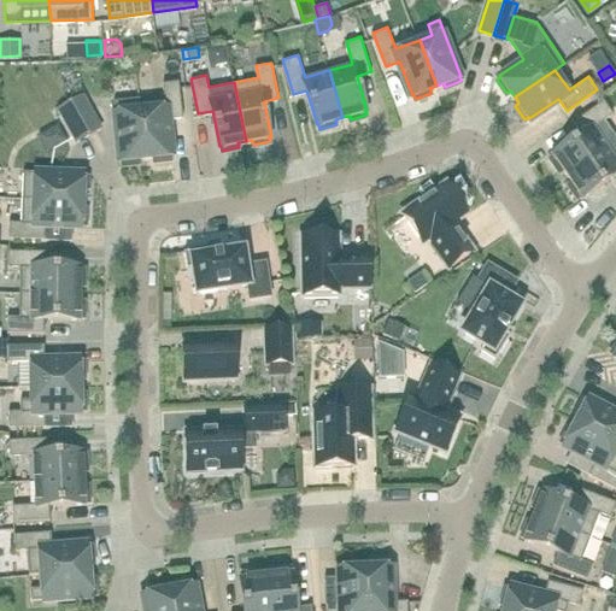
[(142,107),(147,156),(154,156),(154,160),(171,158),(171,153),(172,153),(169,118),(183,116),(179,80),(163,82),(165,105),(142,107)]
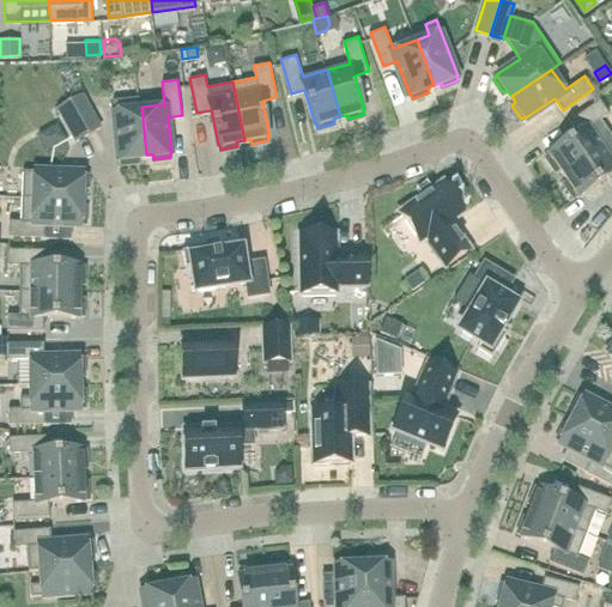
[(71,98),(89,131),(101,125),(83,92),(71,98)]
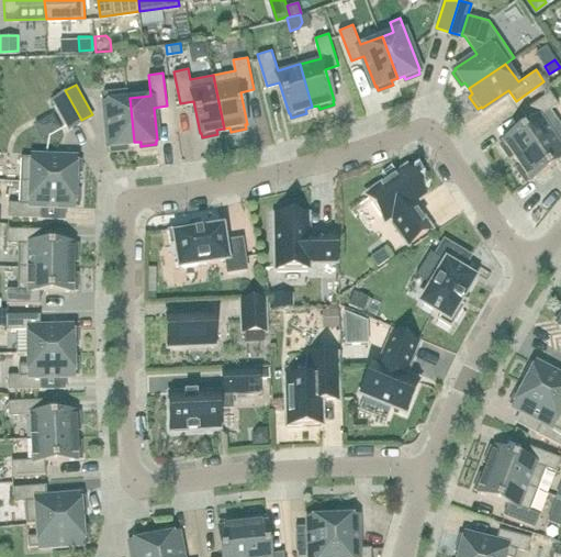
[(130,98),(128,98),(127,88),(103,90),(110,145),(111,145),(111,149),(127,147),(126,143),(134,142),(130,98)]
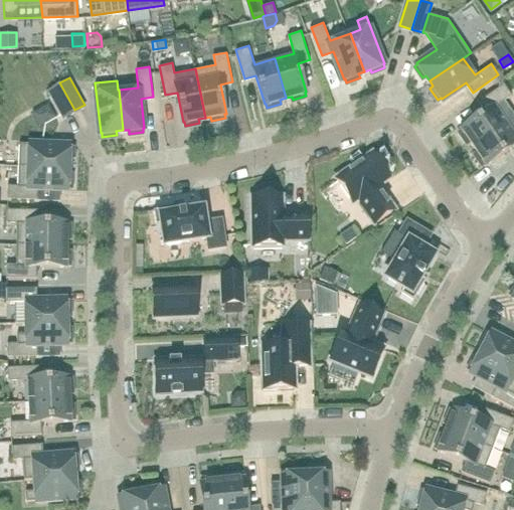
[(63,116),(74,110),(59,82),(48,90),(63,116)]
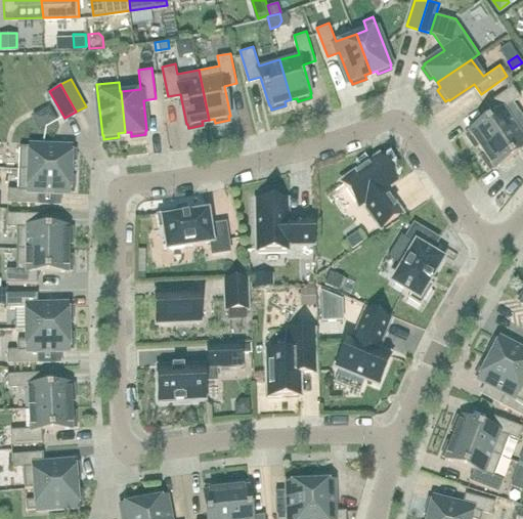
[(482,147),(522,119),(522,117),(512,101),(521,95),(513,84),(487,102),(494,113),(469,129),(470,130),(467,133),(475,144),(478,142),(482,147)]
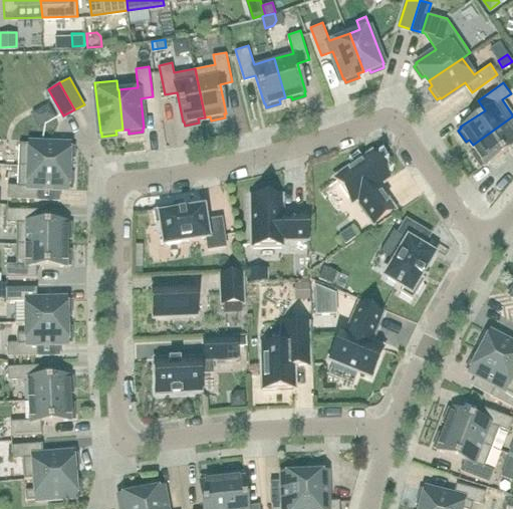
[(48,101),(32,110),(40,124),(55,115),(48,101)]
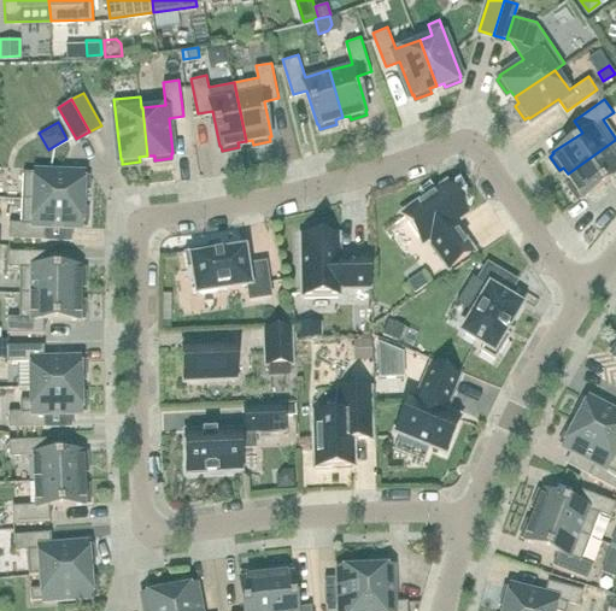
[(615,140),(568,174),(572,180),(568,183),(578,197),(581,194),(582,195),(612,175),(615,180),(615,140)]
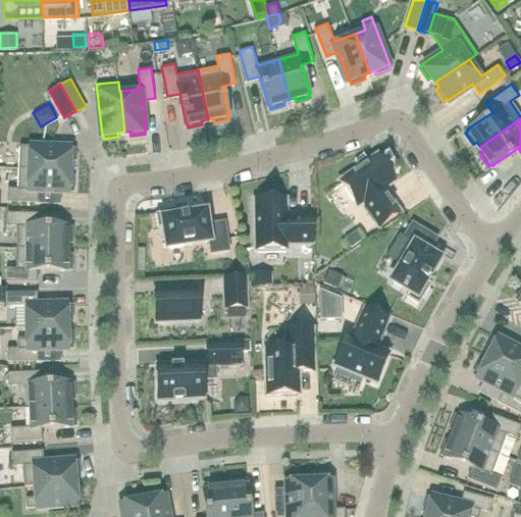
[(71,147),(71,146),(20,144),(19,166),(70,168),(70,161),(74,162),(75,147),(71,147)]
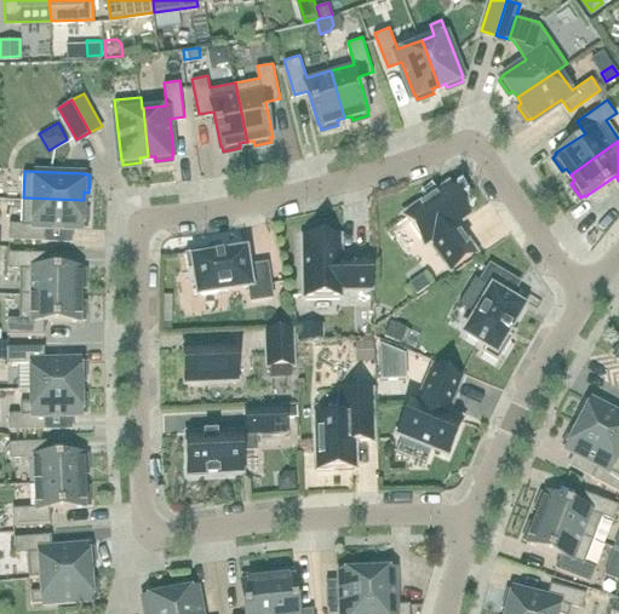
[(431,239),(451,267),(476,250),(457,222),(470,212),(450,182),(405,212),(425,242),(431,239)]
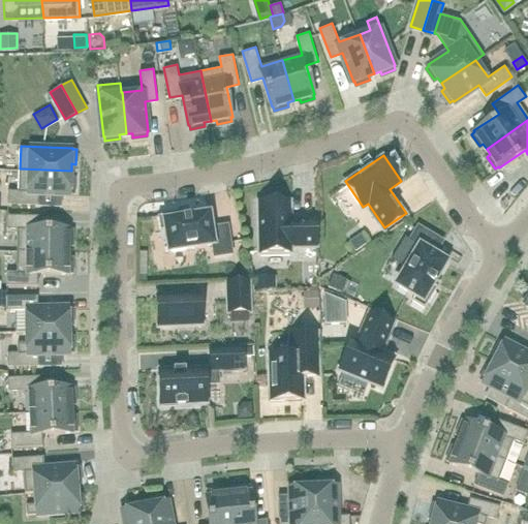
[(71,177),(71,171),(20,168),(19,189),(8,189),(7,203),(39,204),(39,191),(70,192),(70,191),(74,191),(75,177),(71,177)]
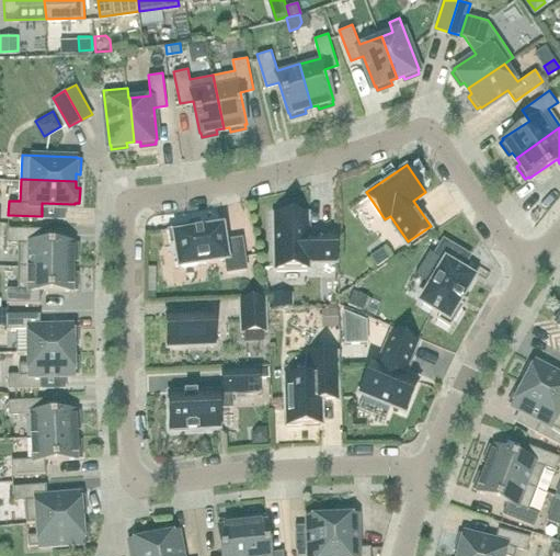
[(274,213),(275,265),(308,265),(308,259),(335,259),(334,231),(308,233),(307,213),(274,213)]
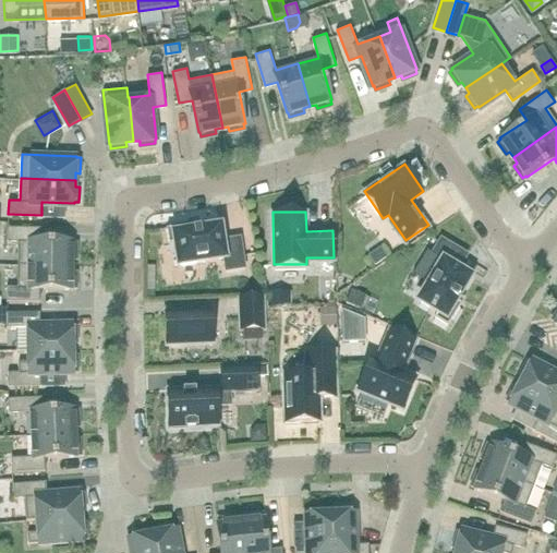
[(193,221),(167,226),(169,241),(176,241),(179,263),(225,256),(227,268),(245,265),(241,236),(223,238),(221,224),(194,228),(193,221)]
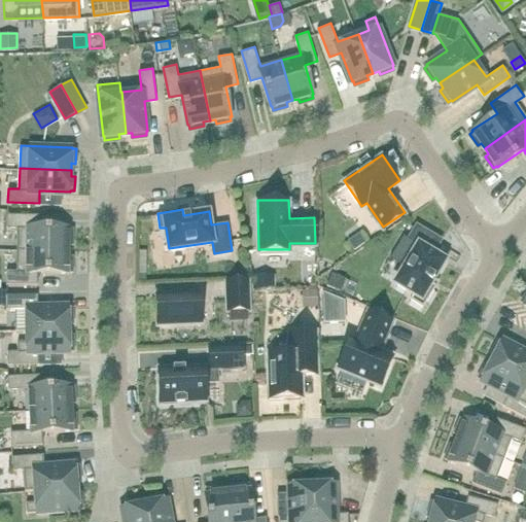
[(18,248),(69,248),(69,242),(73,242),(73,228),(69,228),(69,225),(38,225),(38,213),(7,213),(7,227),(18,227),(18,248)]
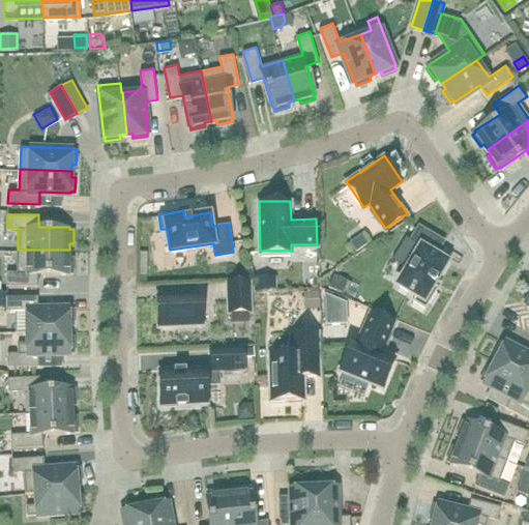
[(436,253),(444,239),(419,224),(410,239),(420,245),(399,284),(417,294),(414,299),(427,307),(440,285),(435,283),(447,260),(436,253)]
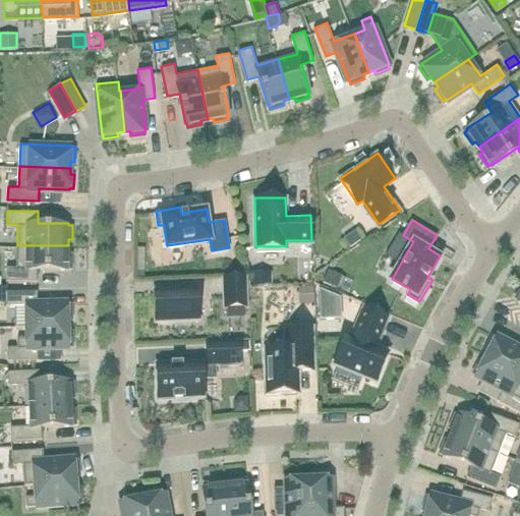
[(355,227),(344,236),(351,246),(363,237),(355,227)]
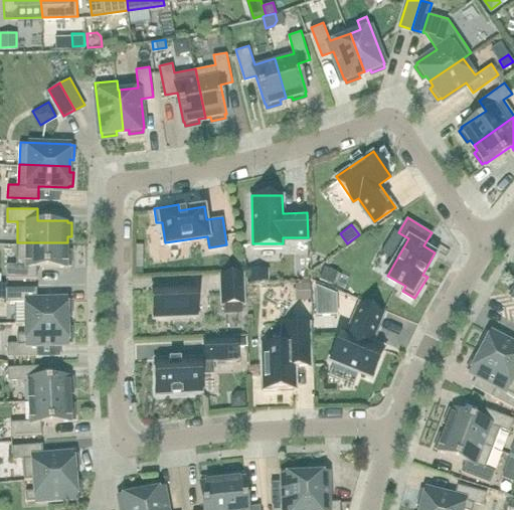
[(67,248),(67,242),(17,242),(16,263),(6,263),(6,276),(37,277),(37,265),(66,265),(66,264),(70,264),(71,249),(67,248)]
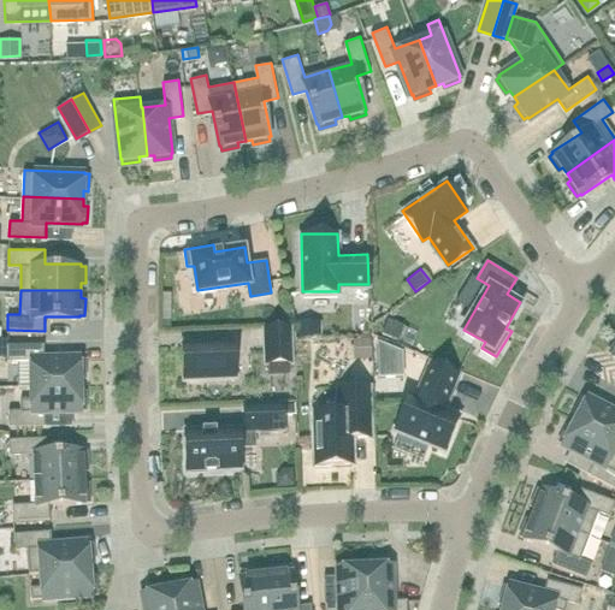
[(398,339),(404,325),(389,319),(383,332),(398,339)]
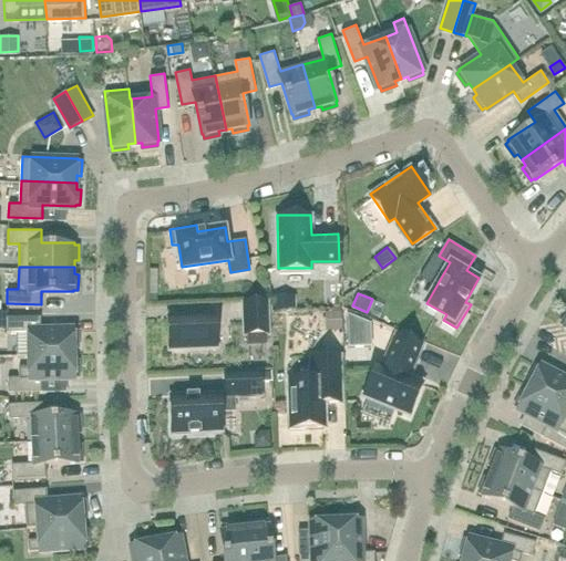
[(273,294),(274,310),(297,309),(296,294),(273,294)]
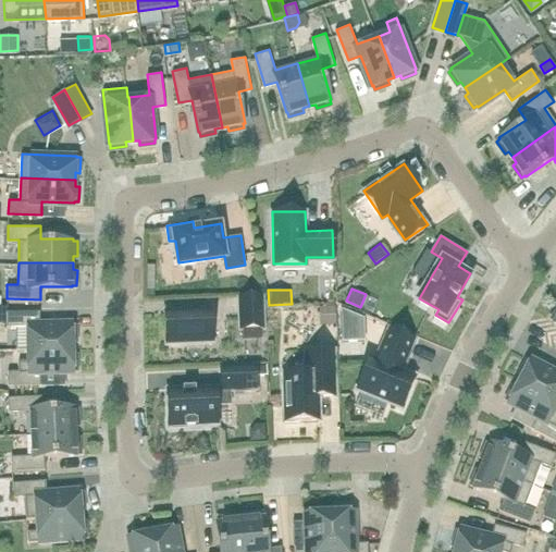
[(236,294),(238,328),(267,327),(264,292),(236,294)]
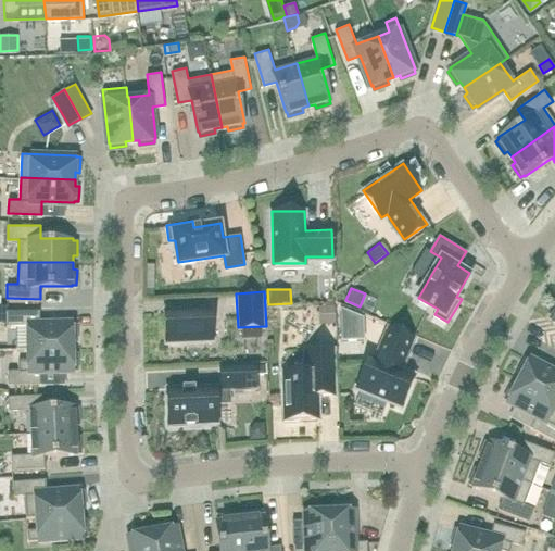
[(336,304),(322,305),(322,318),(336,318),(336,304)]
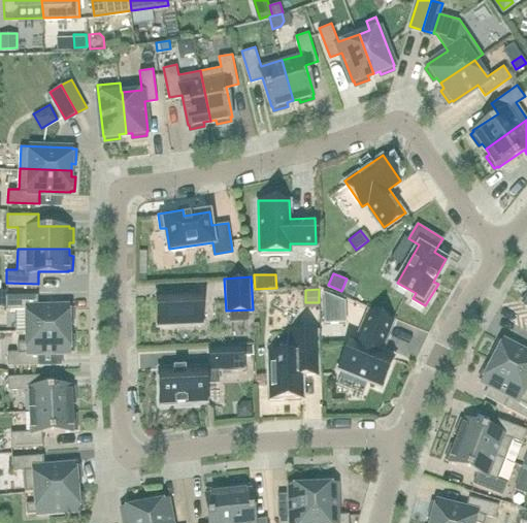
[(344,299),(323,290),(324,320),(344,320),(344,299)]
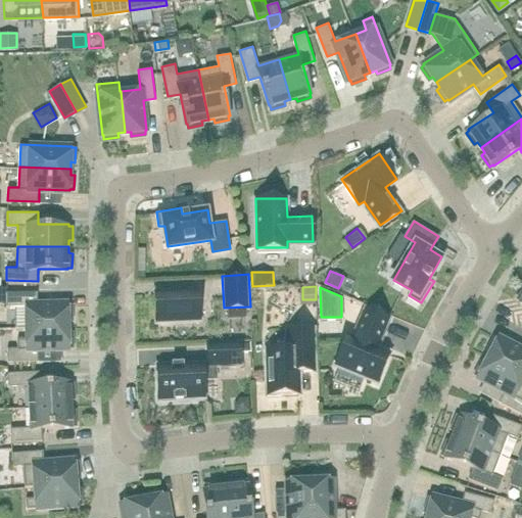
[(156,290),(157,320),(200,318),(198,288),(156,290)]
